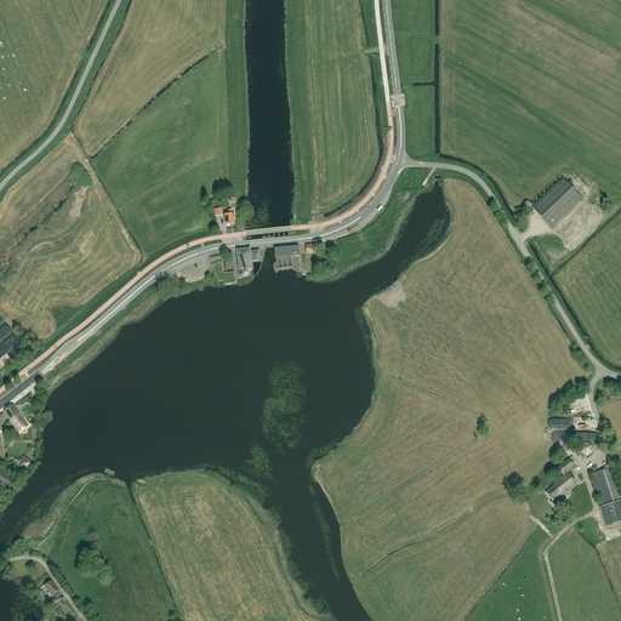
[(582,199),(563,178),(533,208),(551,227),(582,199)]
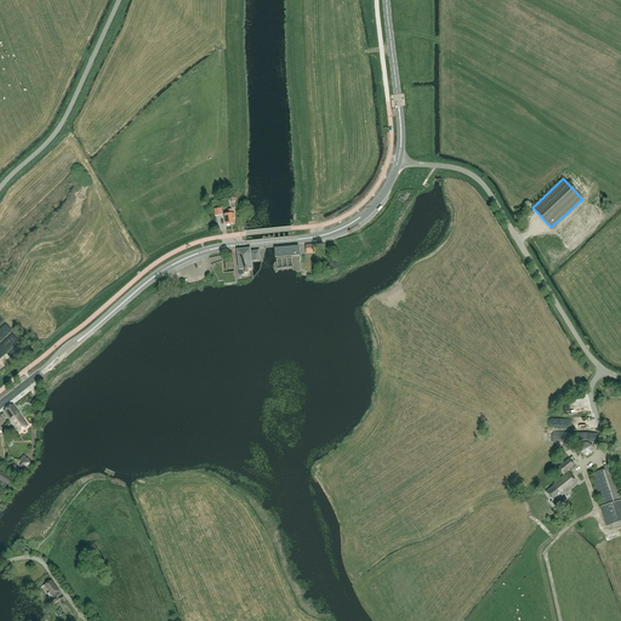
[(575,237),(597,220),(591,212),(592,211),(587,204),(564,222),(575,237)]
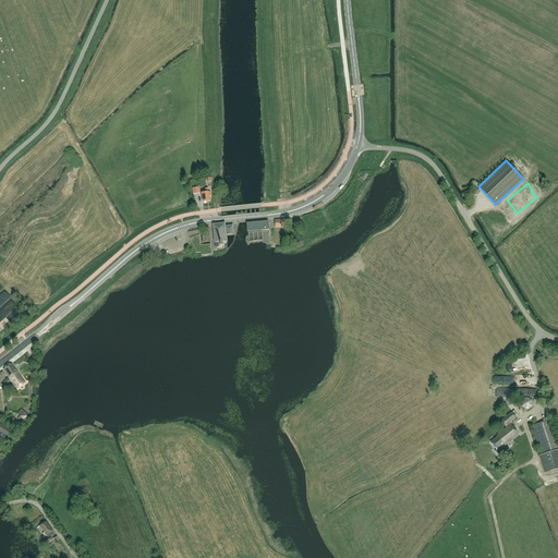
[(211,196),(210,192),(208,192),(208,189),(205,189),(205,193),(202,193),(203,203),(210,202),(209,196),(211,196)]
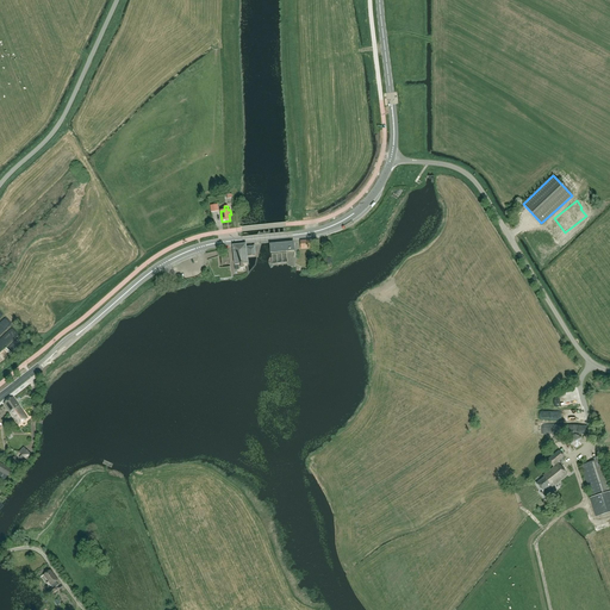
[(549,241),(552,244),(561,238),(555,229),(552,231),(549,226),(533,237),(536,243),(539,242),(541,246),(549,241)]
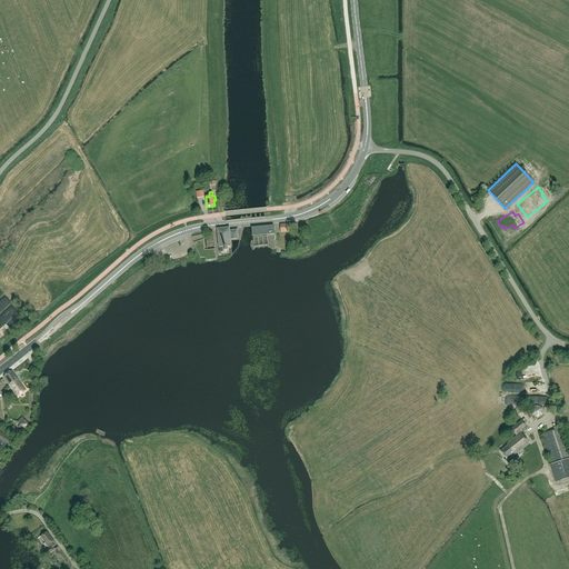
[(267,235),(275,235),(273,227),(252,229),(251,229),(252,237),(267,235)]
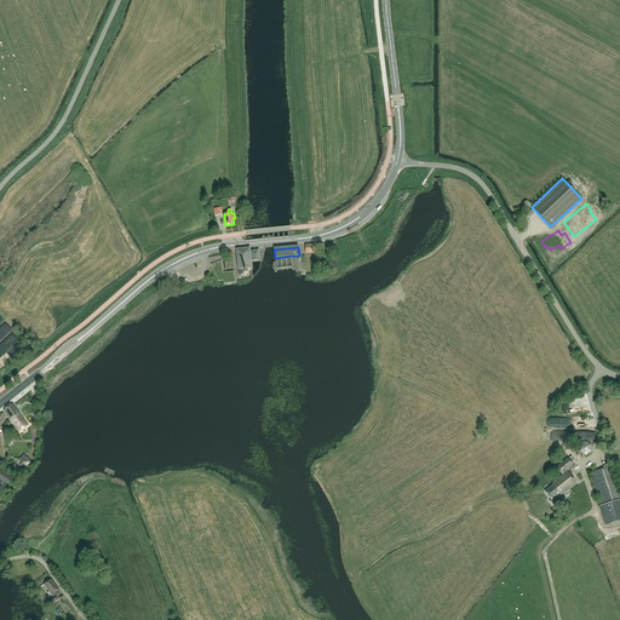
[(250,252),(250,248),(236,250),(239,270),(252,269),(251,262),(259,260),(258,251),(250,252)]
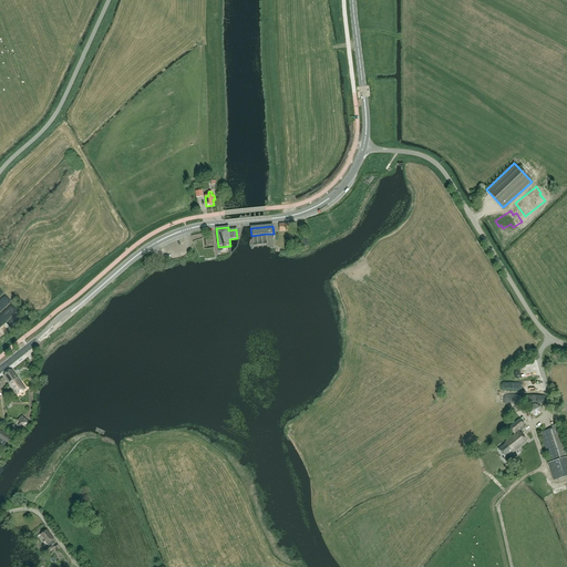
[(199,257),(204,257),(205,259),(215,258),(214,248),(204,249),(203,238),(197,240),(193,241),(196,251),(197,251),(199,257)]
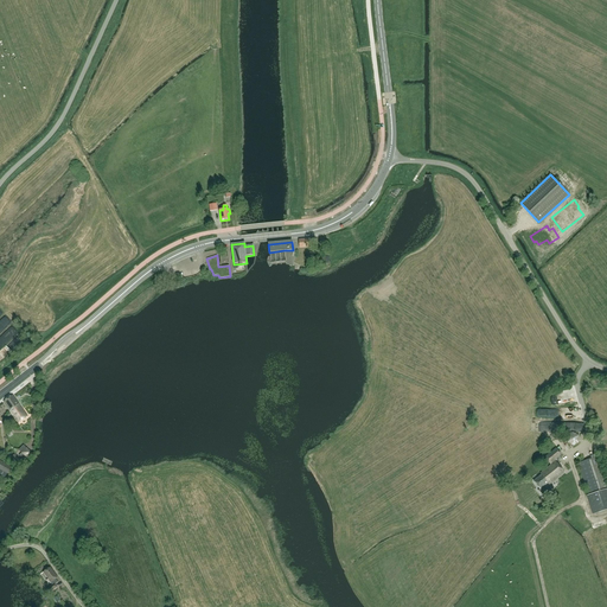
[(5,315),(0,319),(0,331),(11,321),(5,315)]
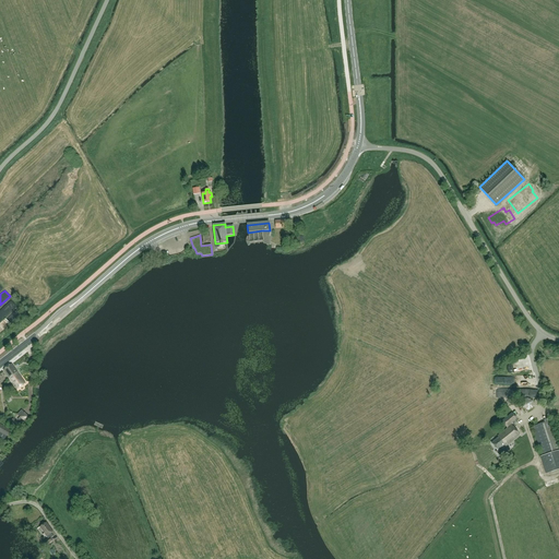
[(10,300),(0,309),(0,312),(3,317),(15,306),(10,300)]
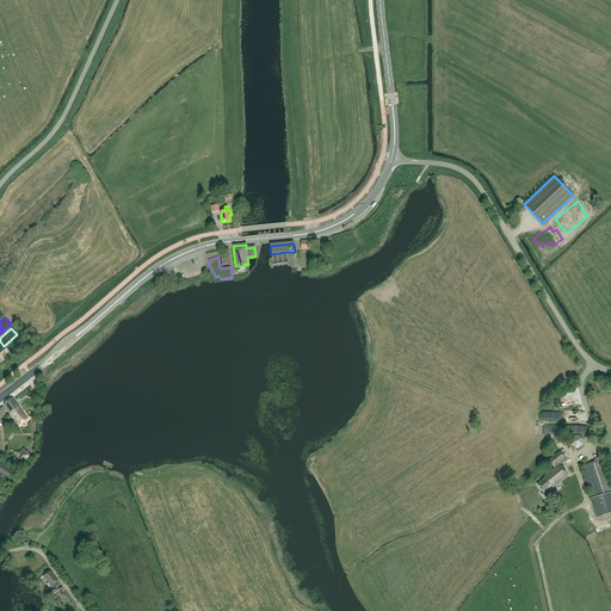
[(10,413),(19,407),(12,399),(4,405),(10,413)]
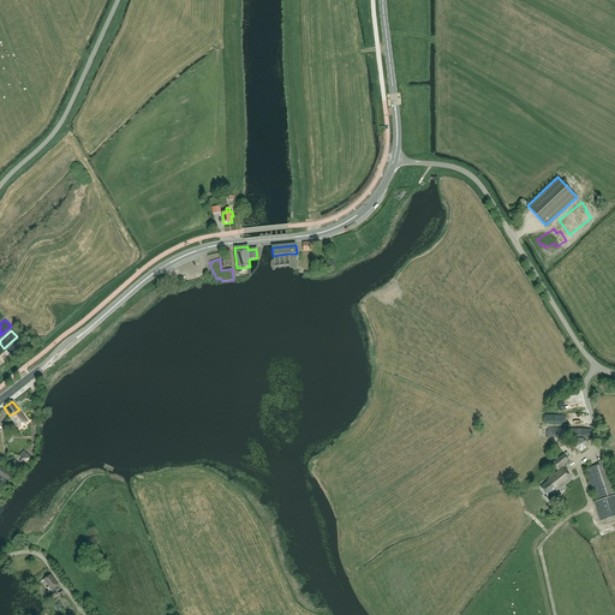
[(19,410),(10,416),(11,417),(18,429),(28,422),(19,410)]
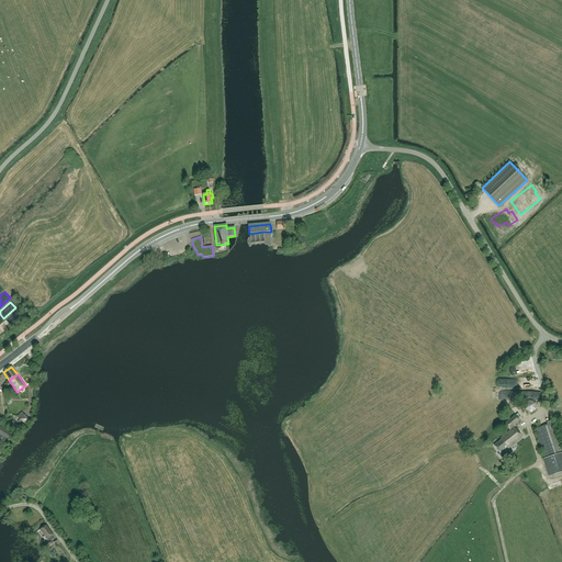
[(525,404),(525,411),(530,413),(536,409),(536,404),(530,401),(525,404)]
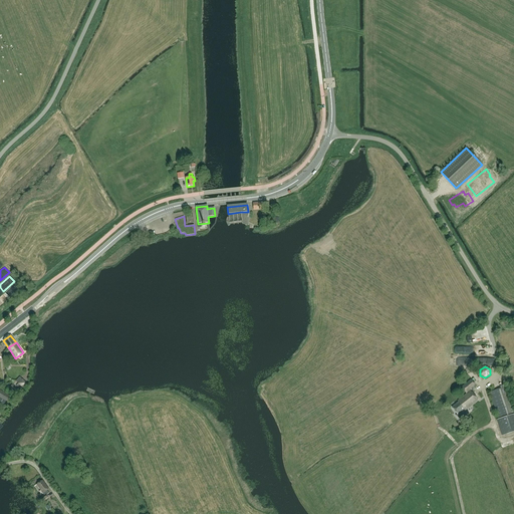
[(491,374),(496,382),(501,378),(496,371),(491,374)]
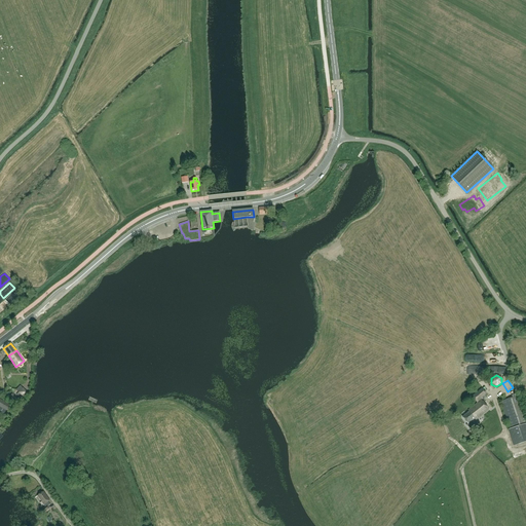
[(476,420),(489,410),(482,400),(488,396),(482,388),(473,397),(478,403),(468,410),(470,412),(462,417),(467,422),(465,424),(466,425),(472,421),(475,418),(476,420)]
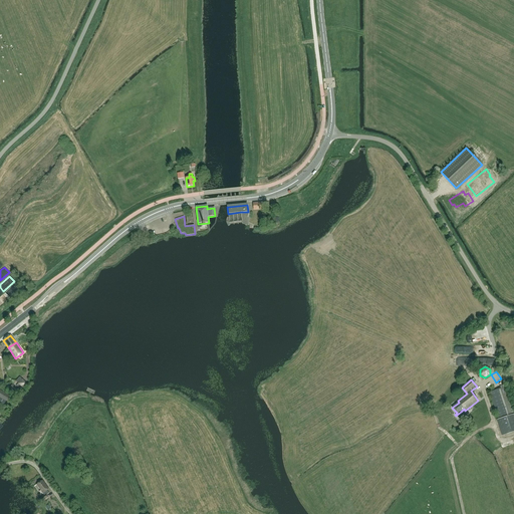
[(513,432),(513,406),(510,395),(507,387),(490,392),(499,420),(497,420),(502,436),(513,432)]
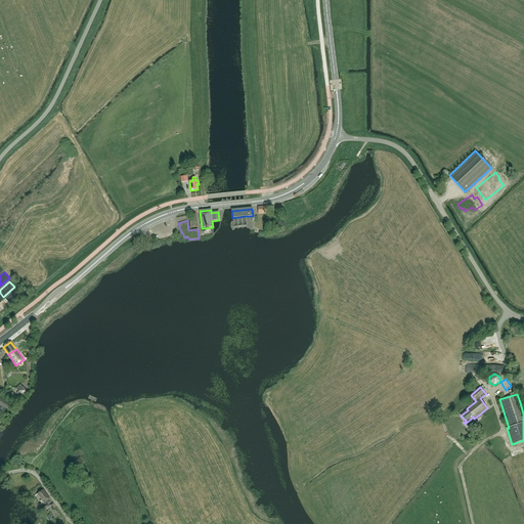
[(0,397),(0,410),(4,412),(6,408),(6,409),(10,403),(0,397)]
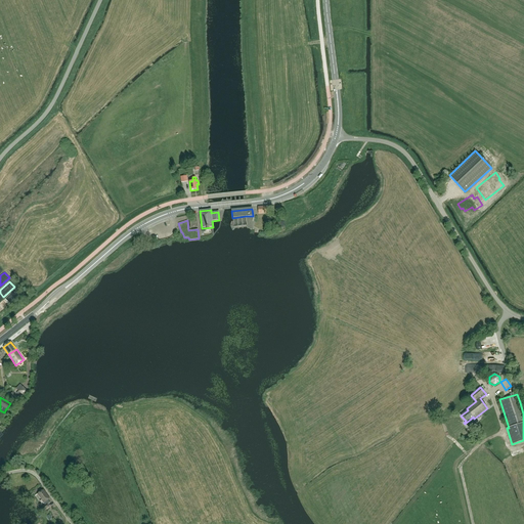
[(470,420),(465,424),(469,428),(473,424),(470,420)]
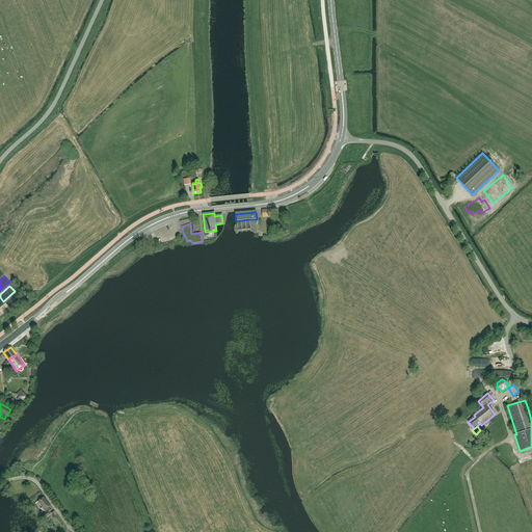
[(37,502),(45,510),(46,512),(44,514),(44,515),(41,517),(43,520),(50,514),(49,512),(51,510),(49,507),(50,506),(44,498),(37,502)]
